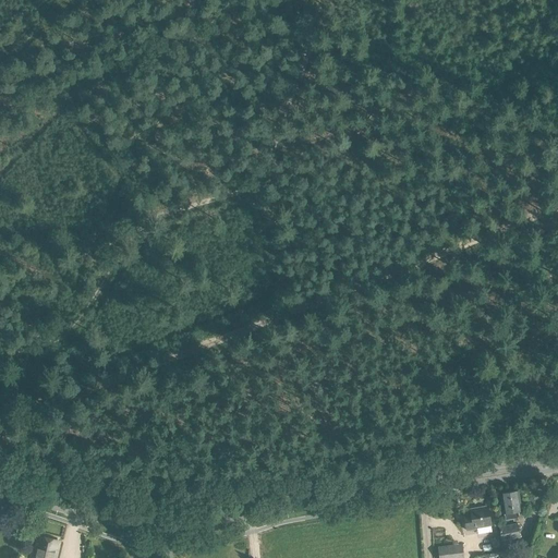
[(501,494),(506,520),(518,518),(518,516),(521,514),(518,490),(501,494)]
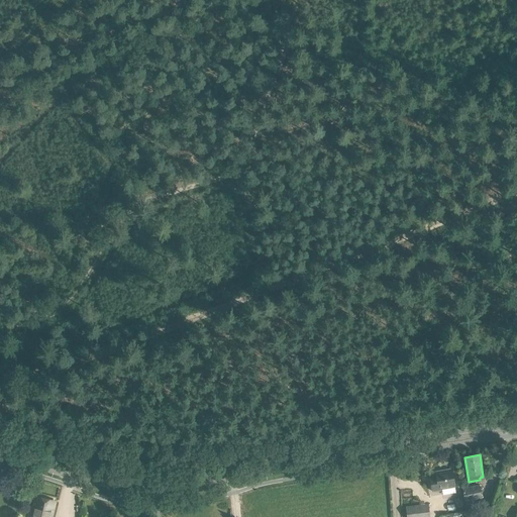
[(430,477),(433,492),(442,490),(442,489),(454,487),(452,470),(436,473),(437,476),(430,477)]
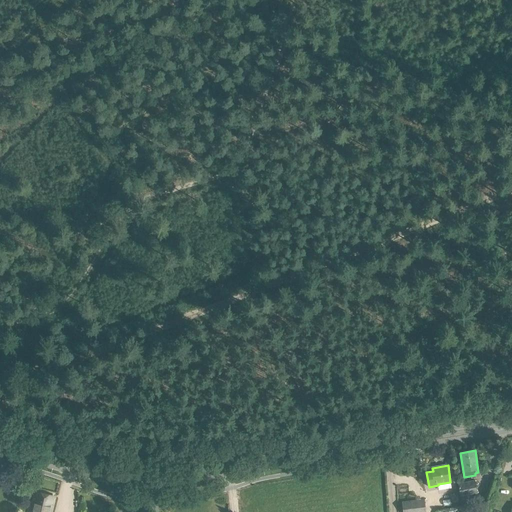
[(460,497),(477,494),(475,480),(458,483),(460,497)]
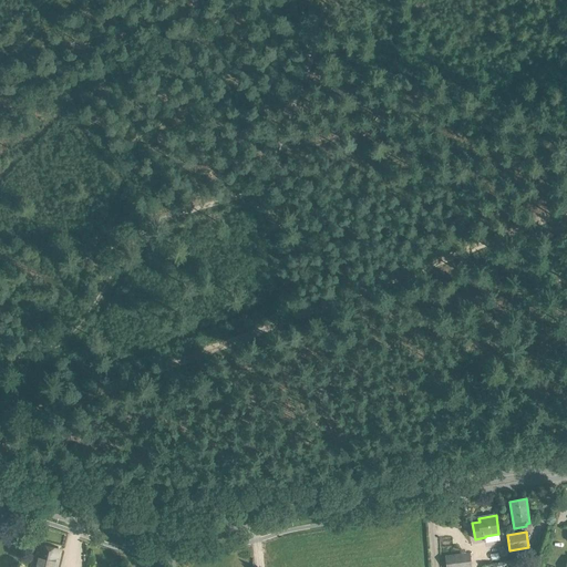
[(33,566),(57,566),(61,550),(39,546),(33,566)]
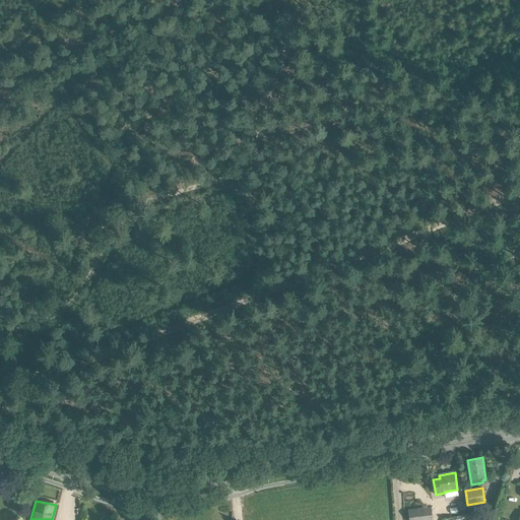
[(410,519),(432,519),(431,508),(409,511),(410,519)]
